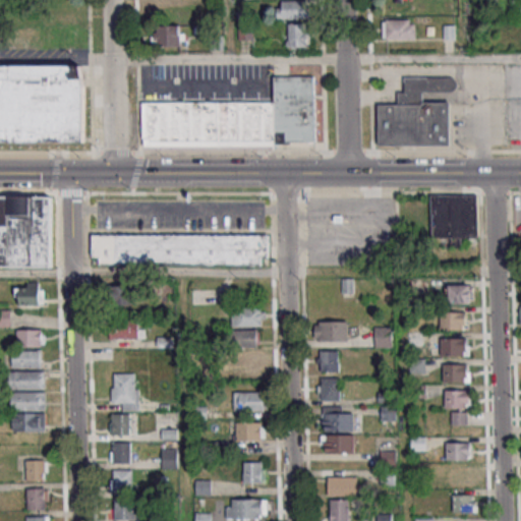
[(310,18),(310,0),(277,0),(277,18),(310,18)]
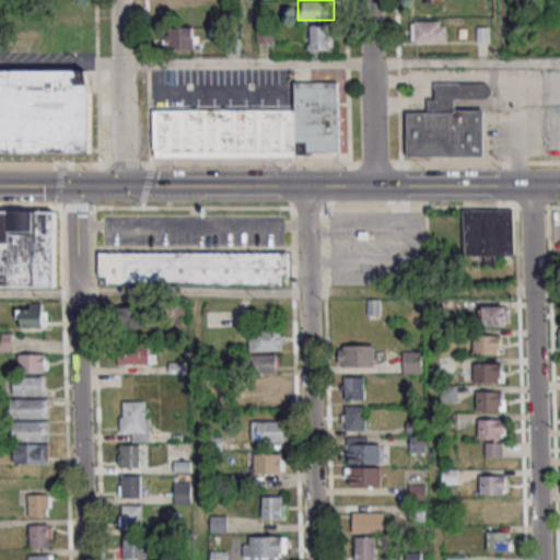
[(446,42),(446,21),(410,21),(410,42),(446,42)]
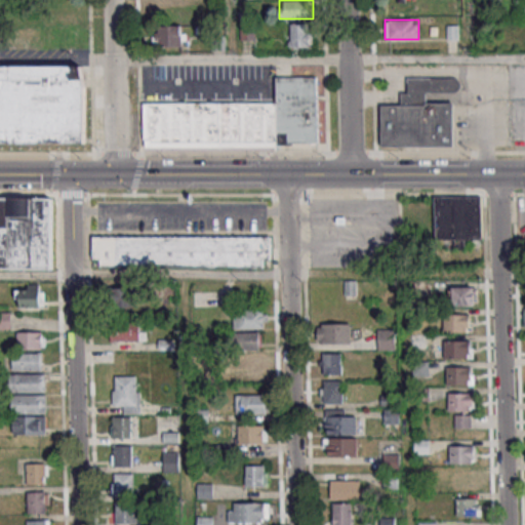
[(289,47),(312,47),(312,24),(289,24),(289,47)]
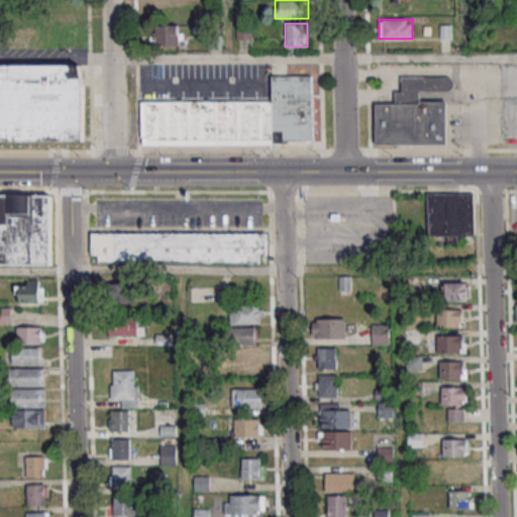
[(151,45),(182,45),(182,25),(151,25),(151,45)]
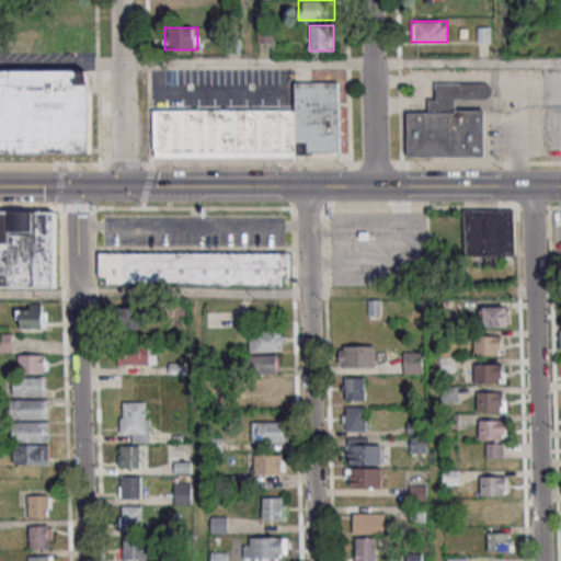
[(0,69),(0,152),(90,155),(91,71),(0,69)]
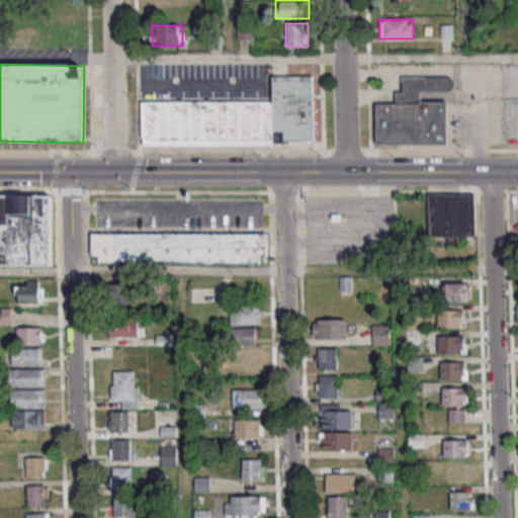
[(313,76),(272,76),(272,101),(141,102),(141,145),(313,145),(313,76)]
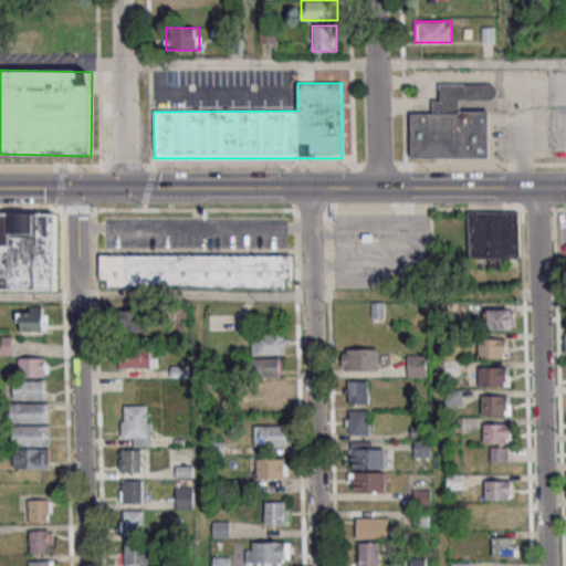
[(490,158),(489,111),(459,111),(459,100),(494,100),(494,84),(439,84),(439,100),(431,100),(431,113),(410,113),(410,158),(490,158)]
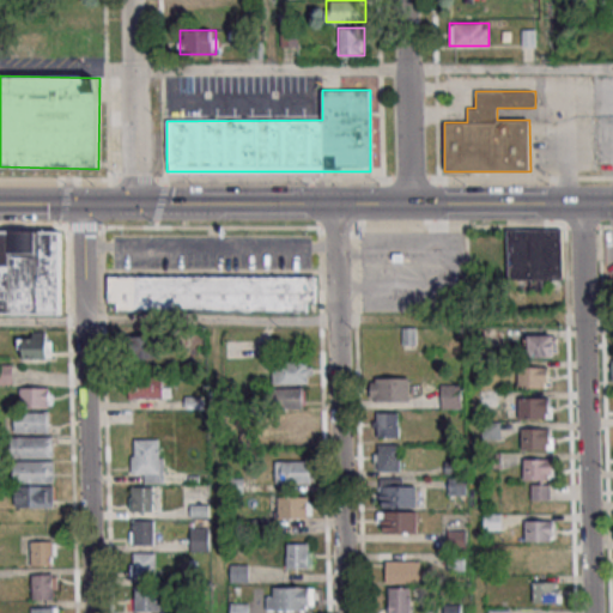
[(507,279),(517,279),(517,290),(541,290),(541,283),(562,283),(562,229),(507,229),(507,279)]
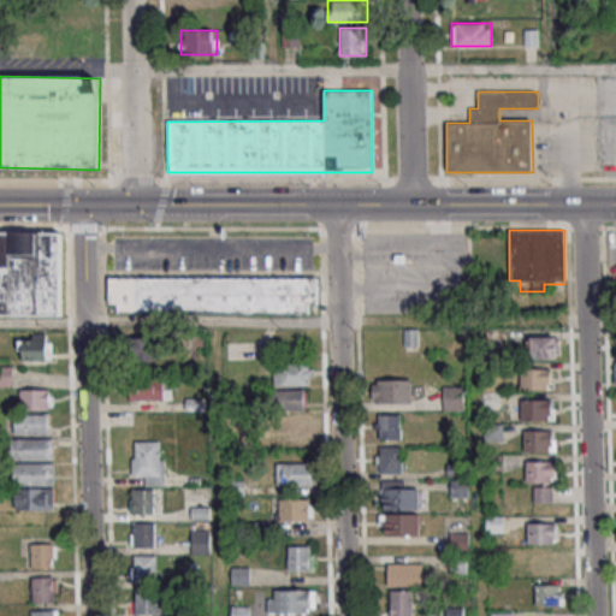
[(0,315),(60,315),(60,232),(0,231),(0,315)]
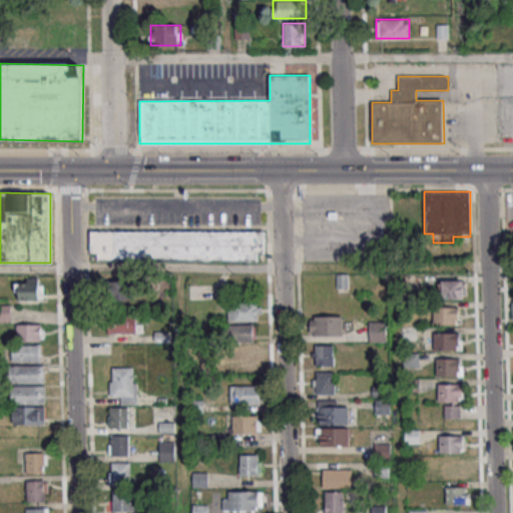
[(91,231),(91,253),(97,253),(97,261),(264,262),(264,231),(91,231)]
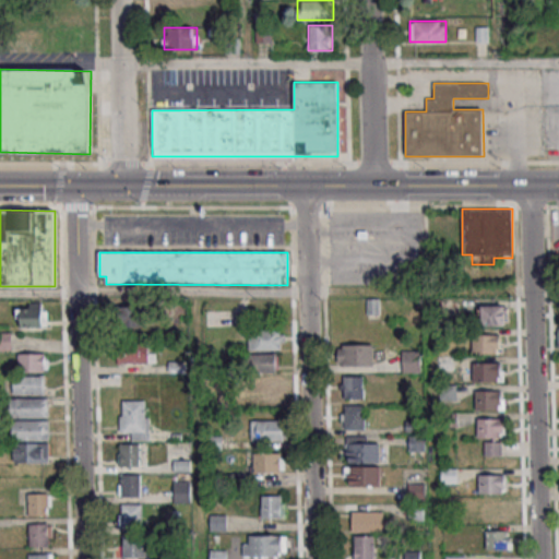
[(47,304),(18,304),(18,326),(47,326),(47,304)]
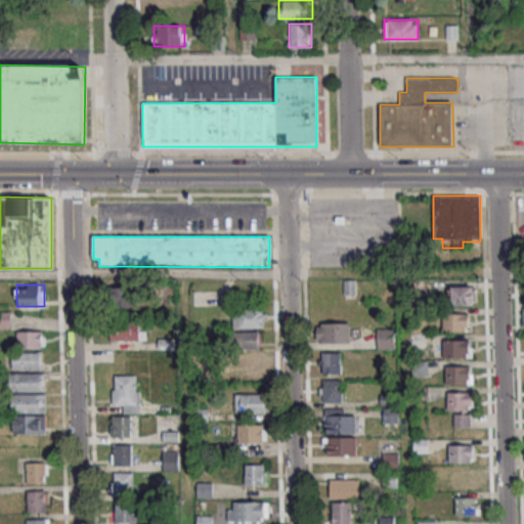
[(451,305),(473,305),(473,287),(451,287),(451,305)]
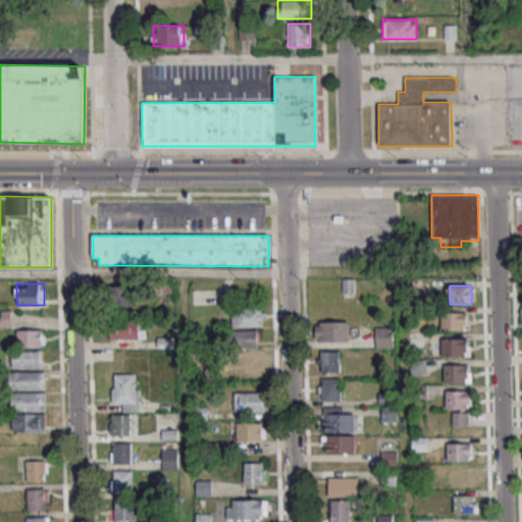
[(109,286),(109,305),(137,305),(137,286),(109,286)]
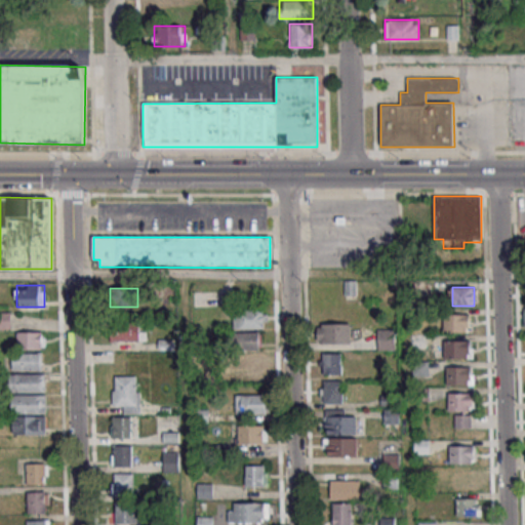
[(233,328),(267,328),(267,310),(233,310),(233,328)]
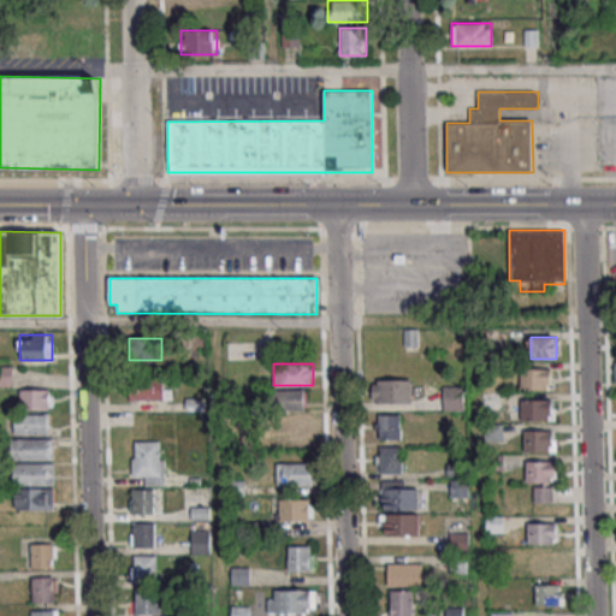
[(0,385),(11,386),(11,366),(0,366),(0,385)]
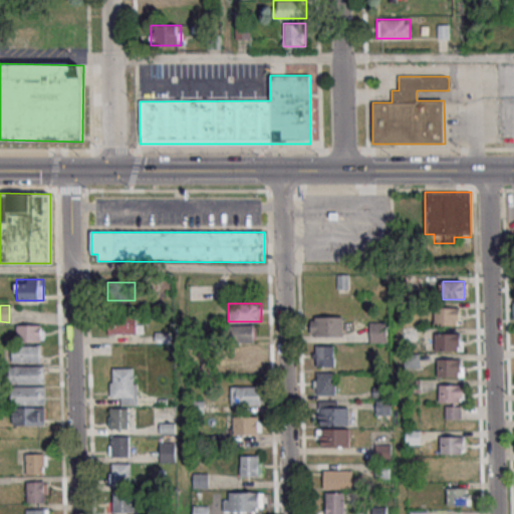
[(460,307),(434,307),(434,324),(460,324),(460,307)]
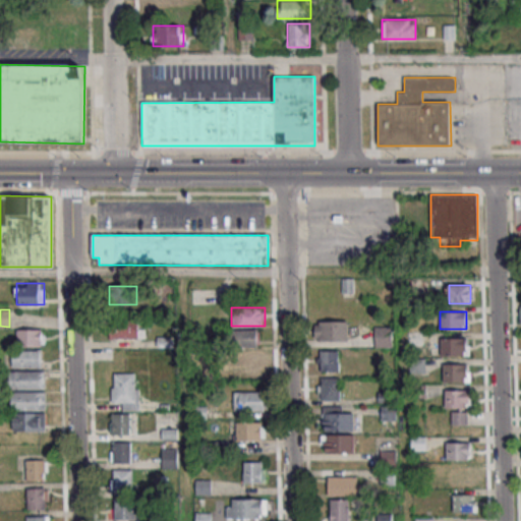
[(109,338),(139,338),(139,320),(109,320),(109,338)]
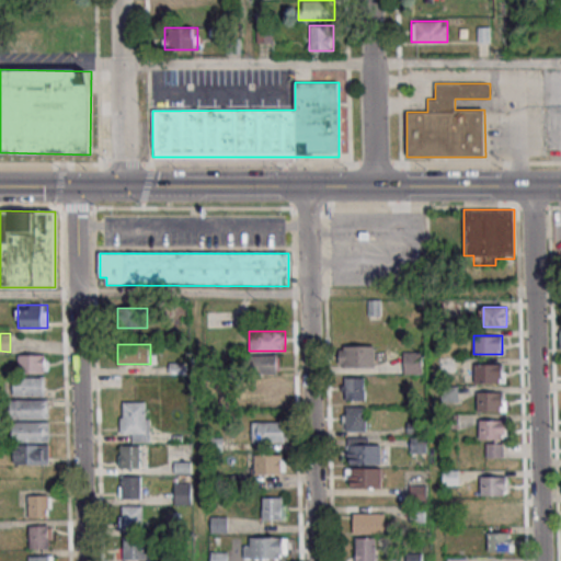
[(375,345),(339,345),(339,366),(375,366),(375,345)]
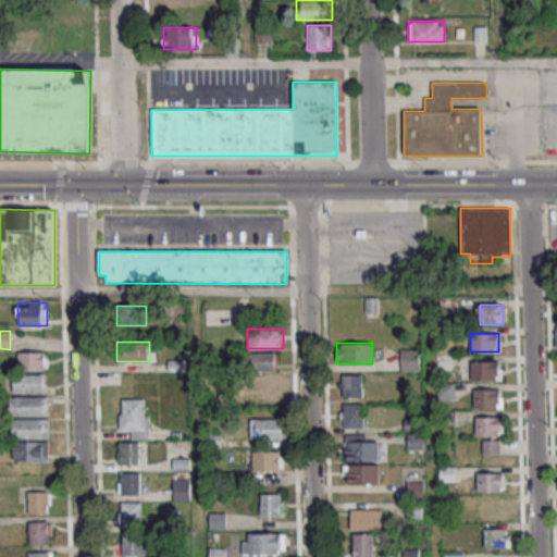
[(419,371),(419,349),(401,349),(401,371),(419,371)]
